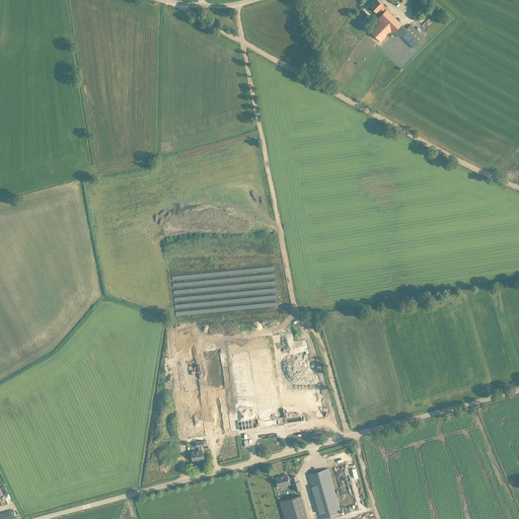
[(378,0),(377,0),(371,7),(374,10),(376,12),(377,12),(380,15),(386,9),(383,6),(383,5),(378,0)]
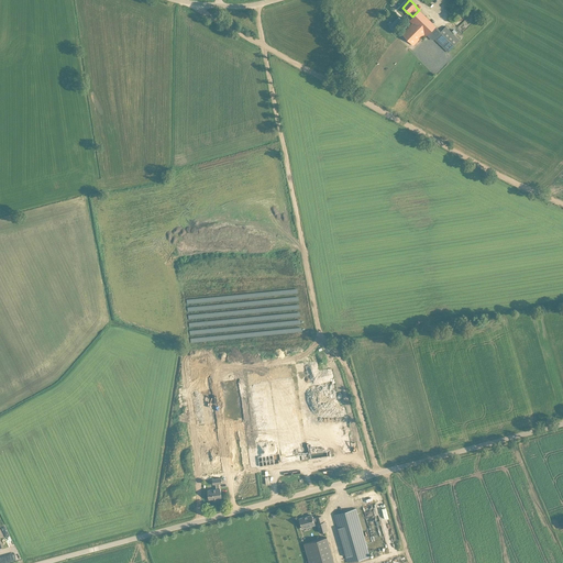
[(412,23),(401,34),(414,45),(424,34),(426,36),(427,35),(432,41),(434,39),(448,53),(460,40),(445,26),(441,32),(435,26),(419,10),(412,17),(409,21),(412,23)]
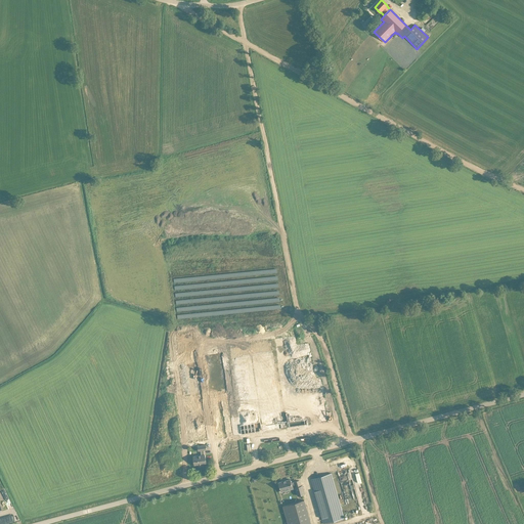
[(374,16),(365,25),(368,28),(377,19),(374,16)]
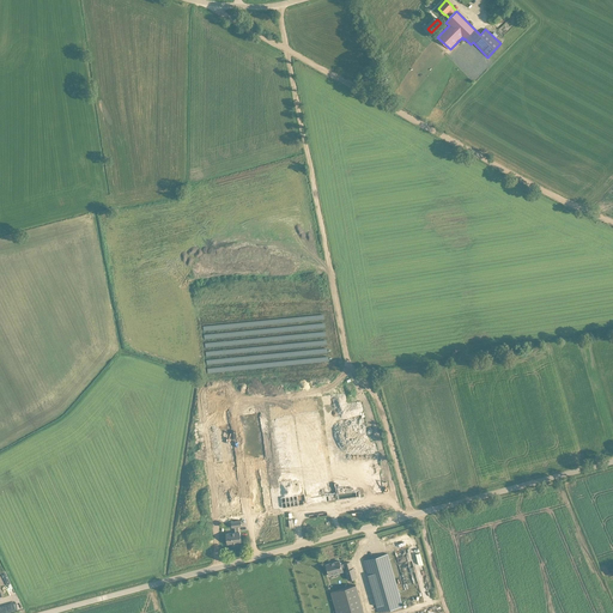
[(243,514),(237,460),(242,459),(242,454),(234,455),(226,388),(207,390),(219,516),(243,514)]
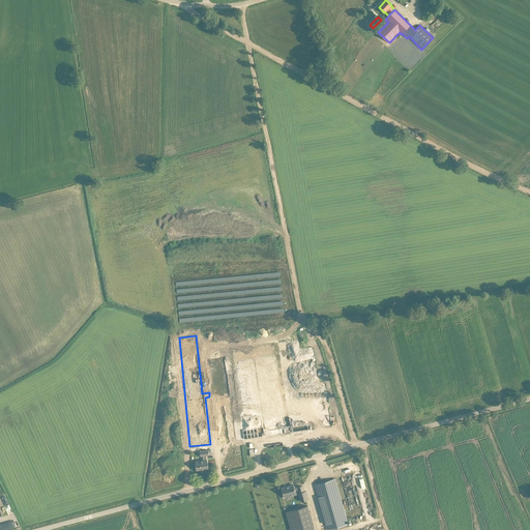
[(318,382),(314,346),(300,348),(299,340),(278,342),(289,432),(331,427),(326,381),(318,382)]
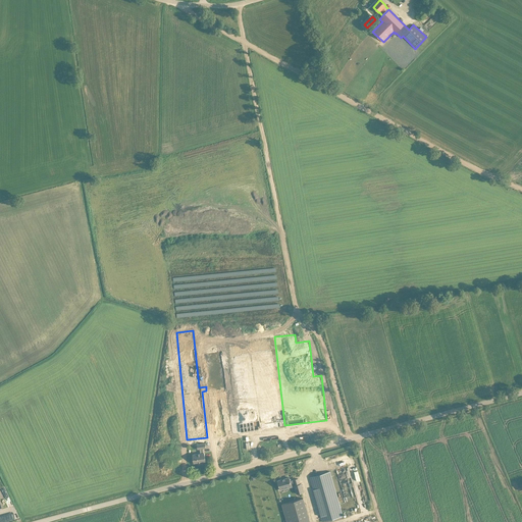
[(263,428),(282,426),(270,337),(228,344),(238,413),(247,412),(249,430),(258,429),(258,427),(263,426),(263,428)]
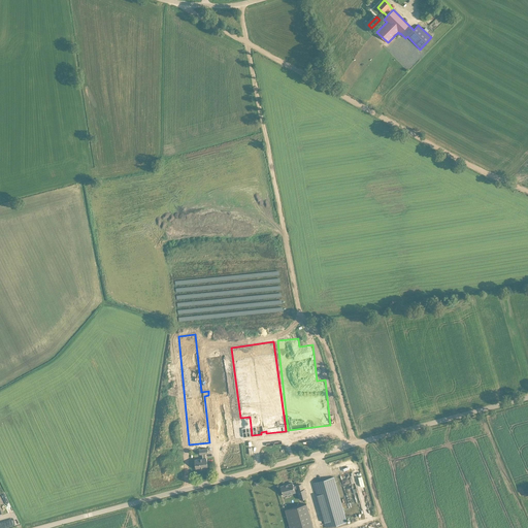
[(171,364),(171,374),(179,373),(179,364),(171,364)]
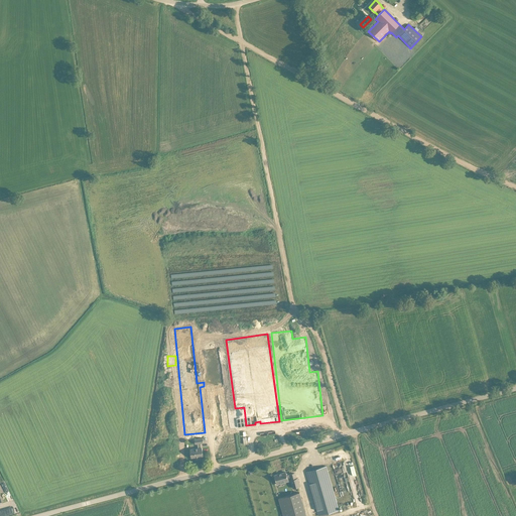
[(220,418),(210,420),(212,433),(222,432),(220,418)]
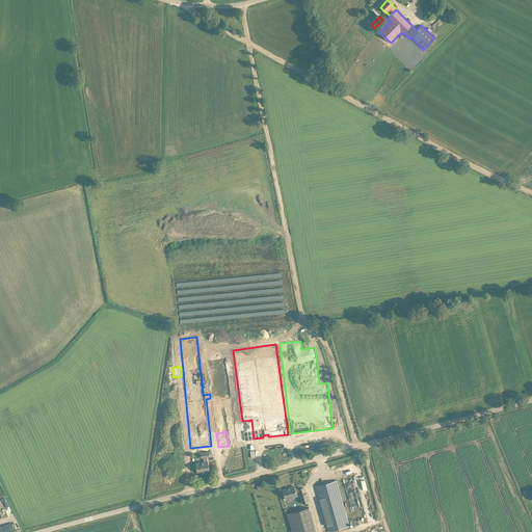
[(205,462),(196,463),(197,472),(209,471),(208,461),(207,457),(210,456),(209,452),(201,453),(202,457),(204,457),(205,462)]
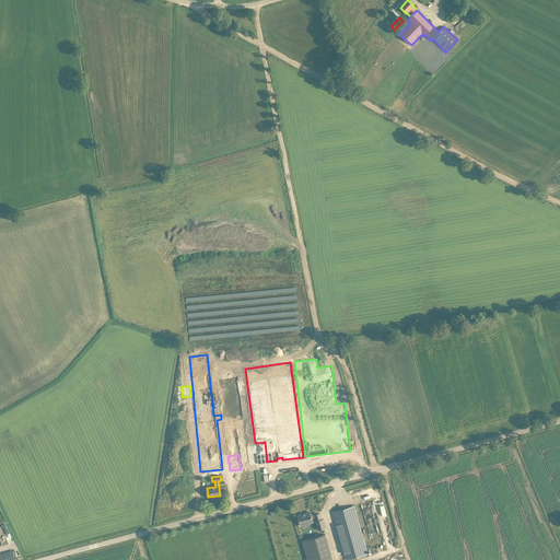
[(333,512),(335,517),(347,559),(368,553),(356,511),(354,505),(333,512)]
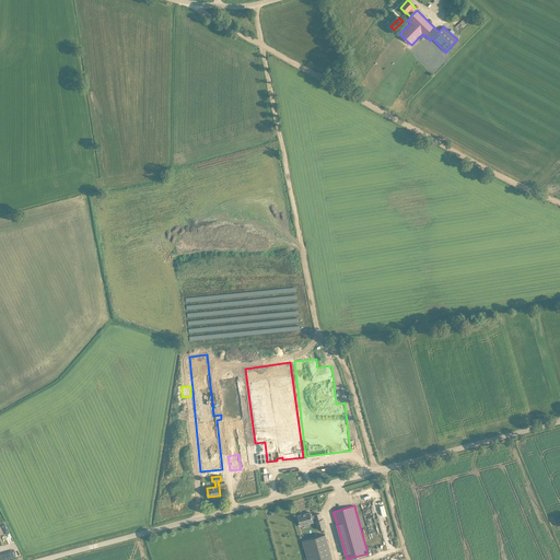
[(316,521),(317,526),(318,529),(326,527),(325,524),(323,518),(322,520),(319,513),(315,514),(315,515),(311,516),(310,512),(298,515),(299,517),(298,517),(298,520),(299,520),(301,524),(307,523),(307,524),(316,521)]
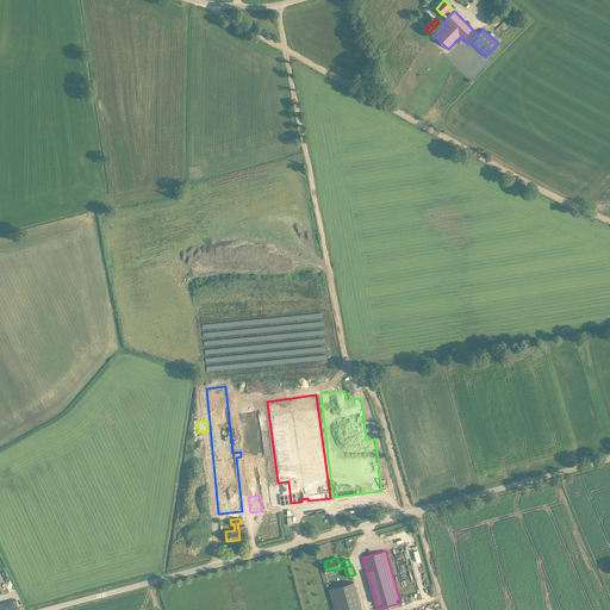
[(335,609),(362,609),(354,583),(330,589),(335,609)]
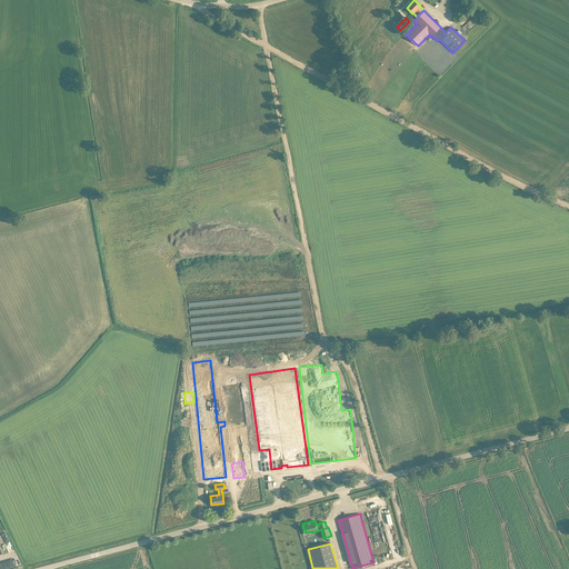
[(0,568),(5,568),(15,567),(12,559),(0,561),(0,568)]
